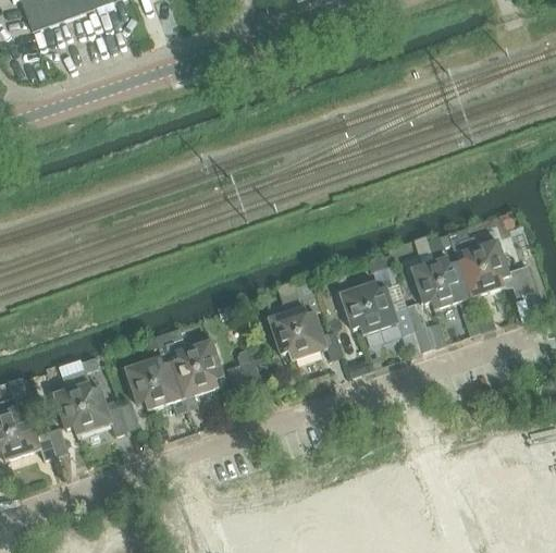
[(20,0),(27,21),(91,0),(20,0)]
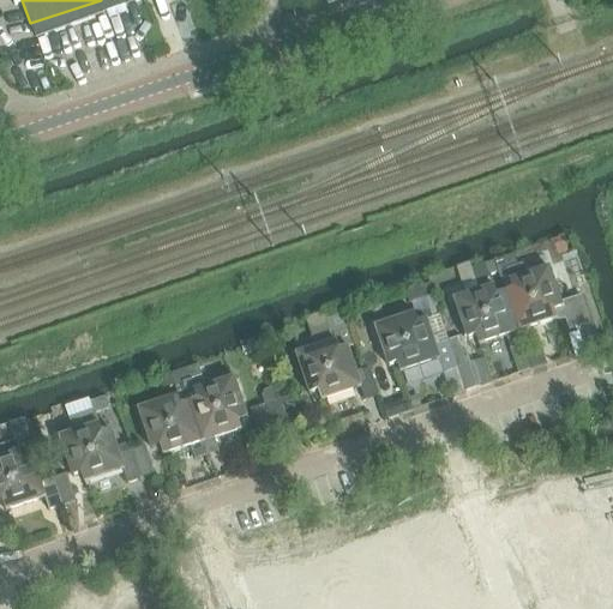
[(517,263),(514,252),(503,255),(506,265),(511,277),(510,278),(512,287),(553,307),(557,315),(564,313),(568,326),(589,319),(580,291),(560,299),(548,265),(526,272),(522,260),(517,263)]
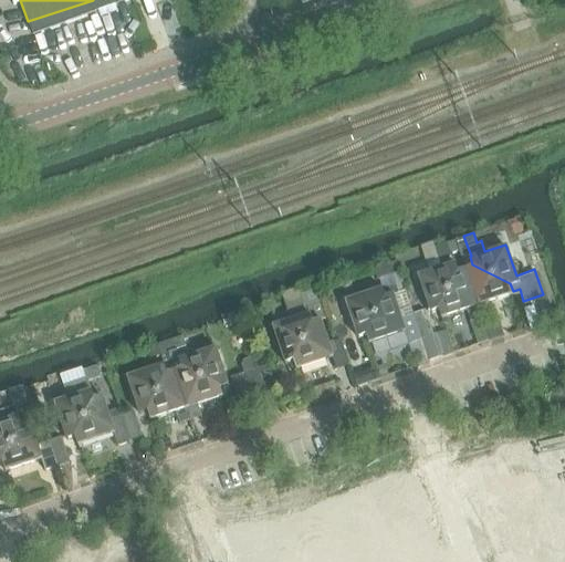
[(456,238),(459,248),(467,245),(463,236),(456,238)]
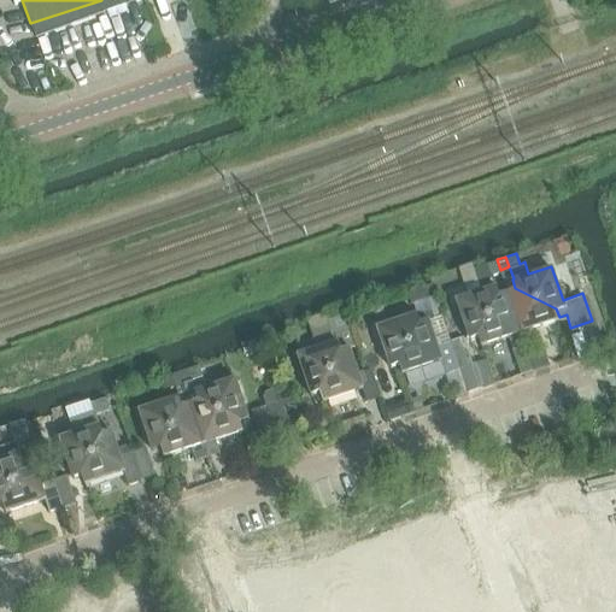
[(500,270),(497,259),(488,263),(492,272),(500,270)]
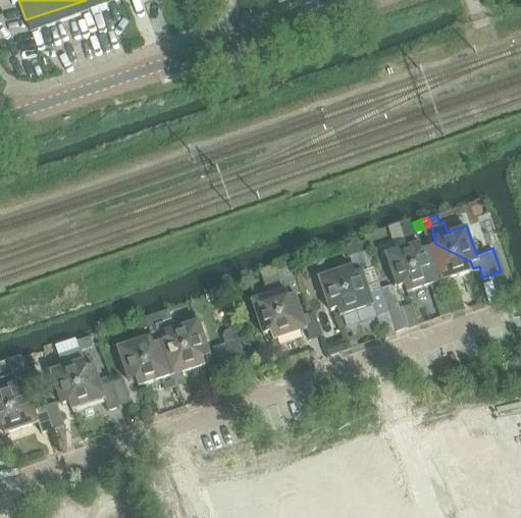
[(403,232),(407,245),(385,252),(397,286),(404,283),(422,248),(419,241),(416,230),(413,222),(406,224),(401,226),(403,232)]
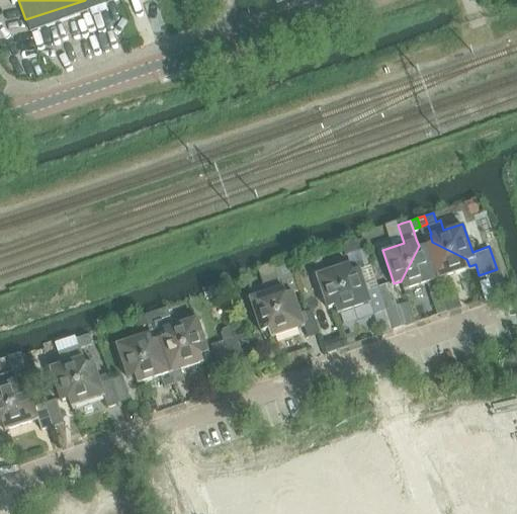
[(362,237),(354,240),(357,249),(357,250),(365,247),(362,237)]
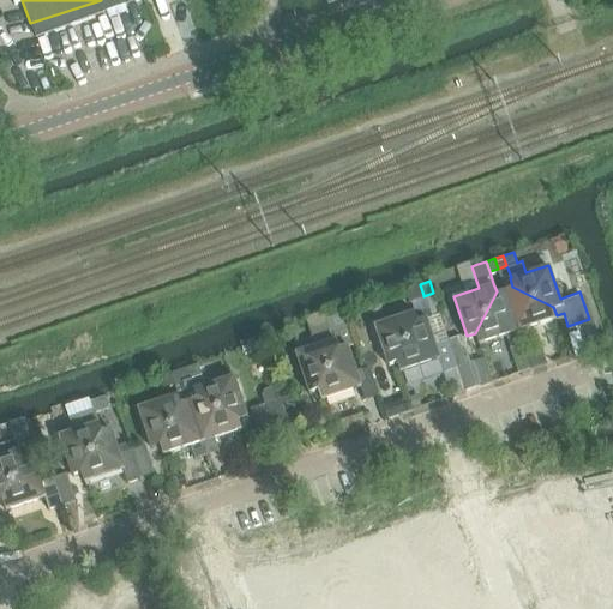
[(420,284),(406,289),(409,300),(424,295),(420,284)]
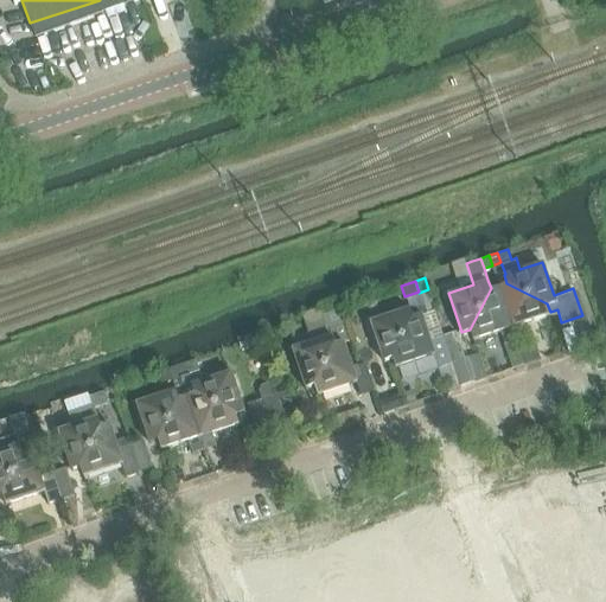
[(498,286),(511,325),(550,312),(547,303),(506,283),(498,286)]
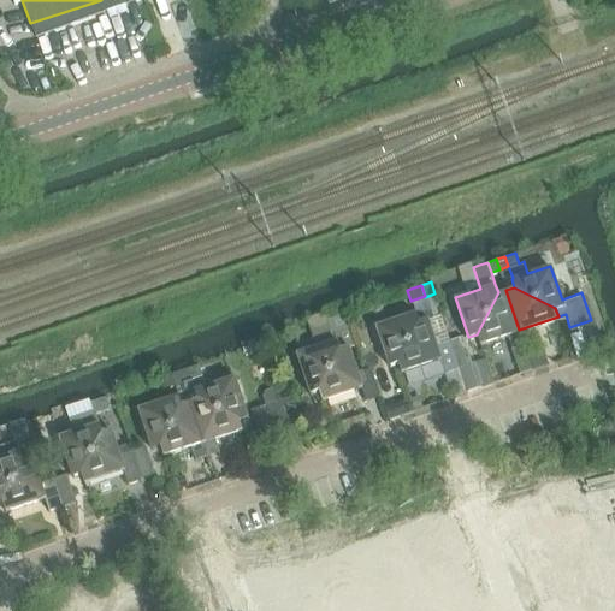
[(498,292),(477,334),(480,343),(519,330),(506,290),(498,292)]
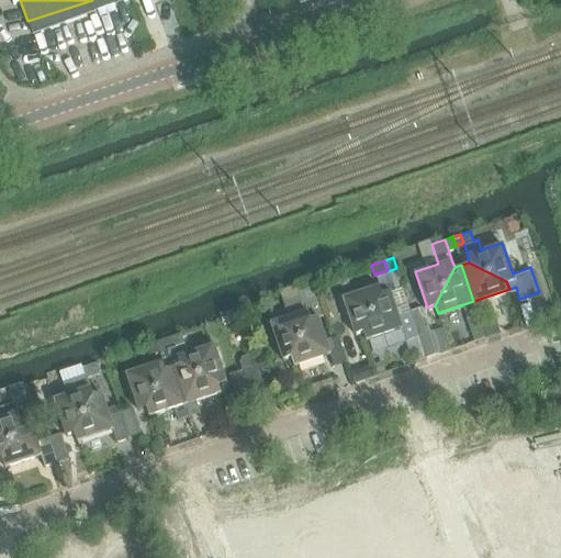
[(382,292),(362,331),(366,338),(401,326),(405,338),(418,334),(410,310),(397,313),(390,290),(393,289),(391,281),(380,285),(382,292)]
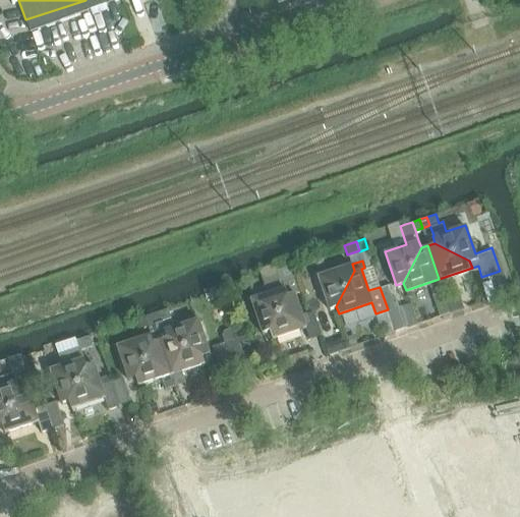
[(277,269),(263,274),(266,283),(280,278),(282,278),(293,274),(290,264),(277,269)]
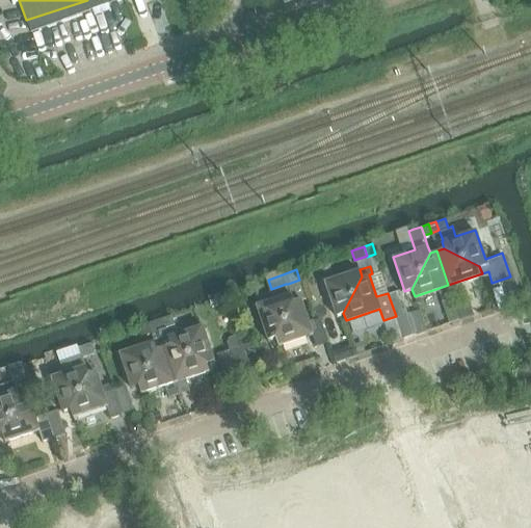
[(337,315),(343,313),(362,276),(360,269),(325,281),(337,315)]
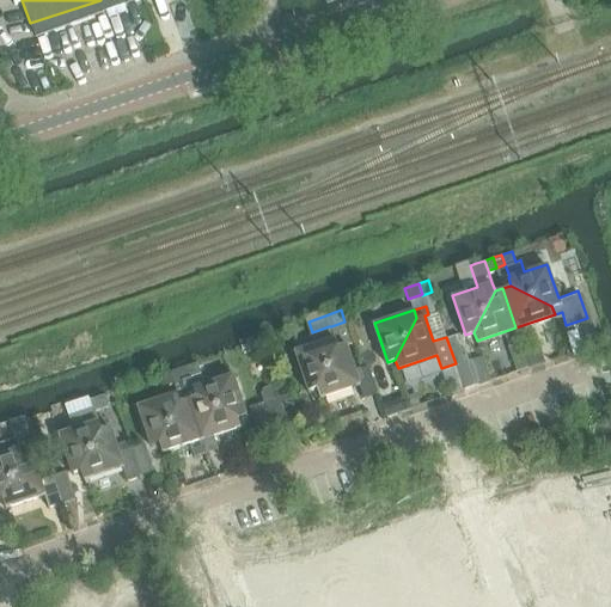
[(307,320),(289,327),(293,337),(310,330),(307,320)]
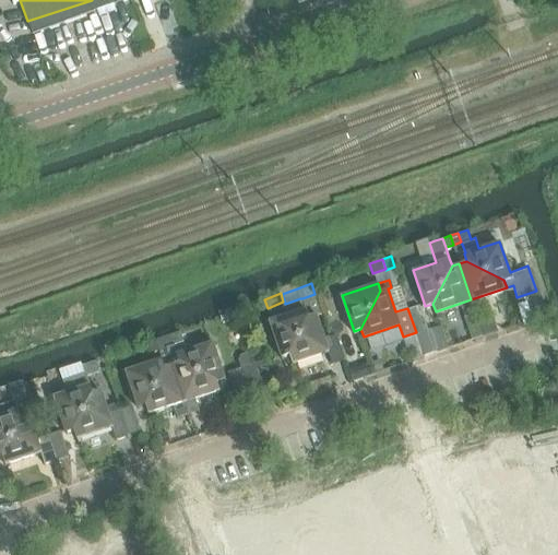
[(308,316),(289,354),(292,362),(328,350),(331,361),(344,356),(335,332),(323,337),(316,314),(321,311),(315,294),(303,298),(303,299),(306,309),(308,316)]
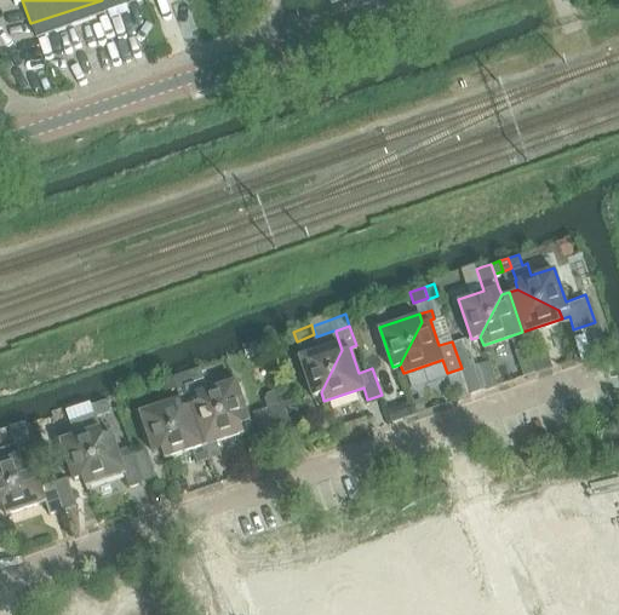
[(342,350),(339,343),(336,332),(315,339),(315,338),(296,344),(313,395),(321,392),(342,350)]
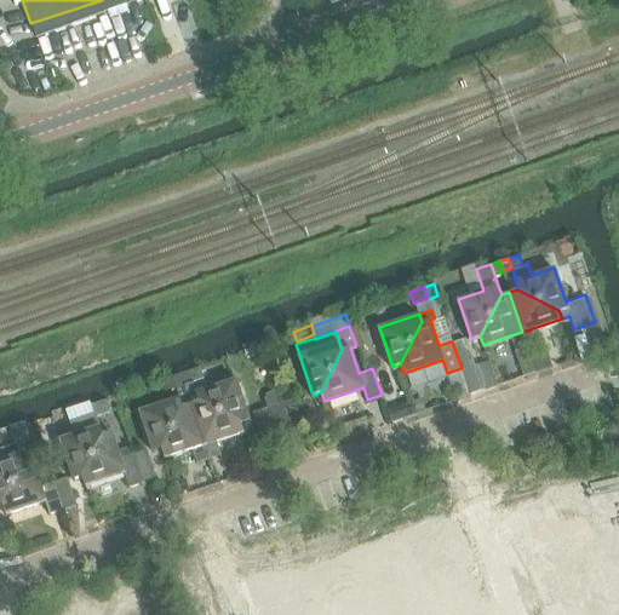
[(465,337),(452,342),(462,368),(474,363),(465,337)]
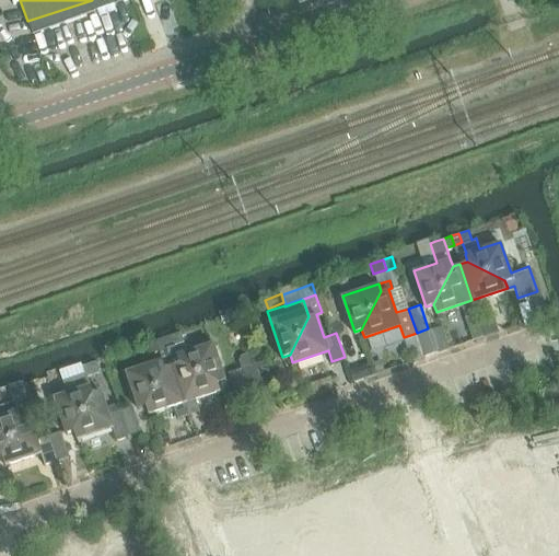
[(492,315),(478,321),(479,324),(482,334),(497,329),(497,328),(492,315)]
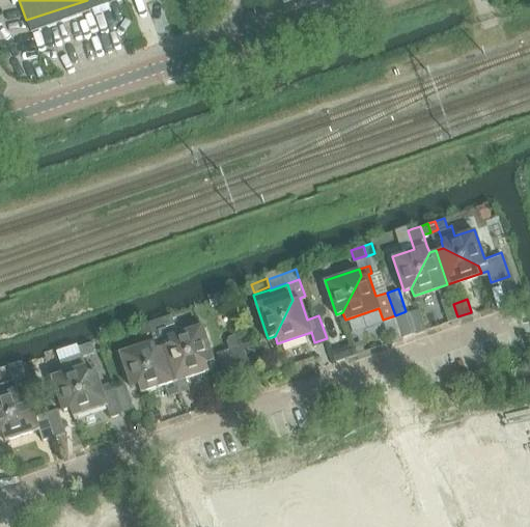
[(424,328),(417,307),(406,311),(395,315),(401,335),(402,336),(413,333),(424,329),(424,328)]
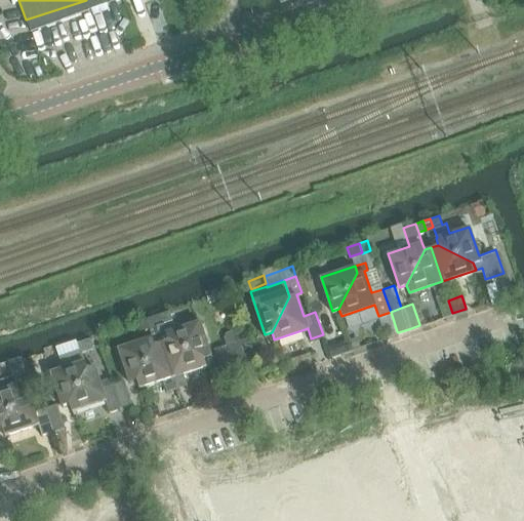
[(449,304),(439,308),(442,316),(442,317),(452,313),(449,304)]
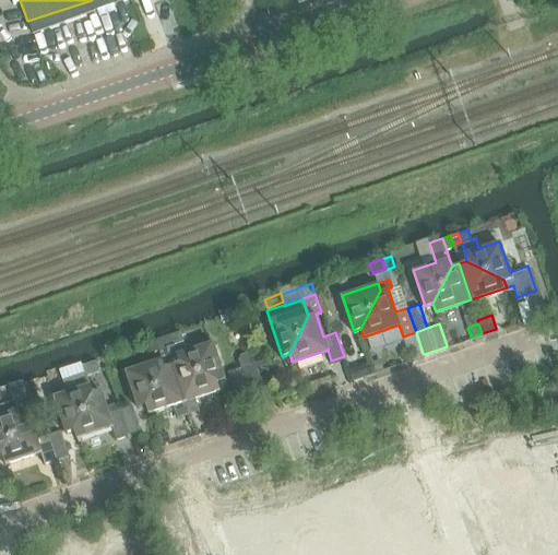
[(171,332),(175,343),(183,340),(180,330),(171,332)]
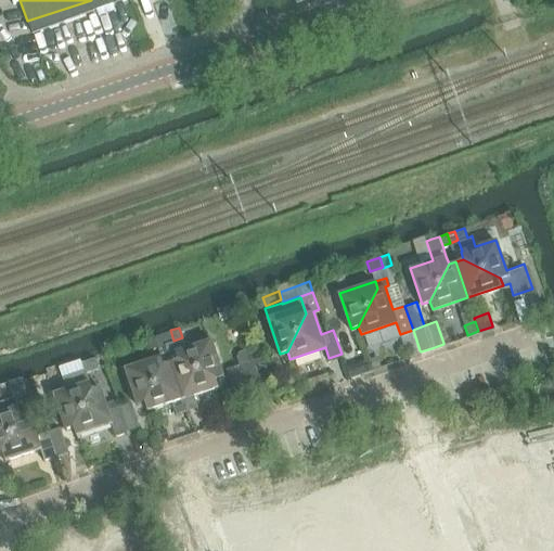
[(174,341),(170,330),(162,333),(165,343),(172,341),(174,341)]
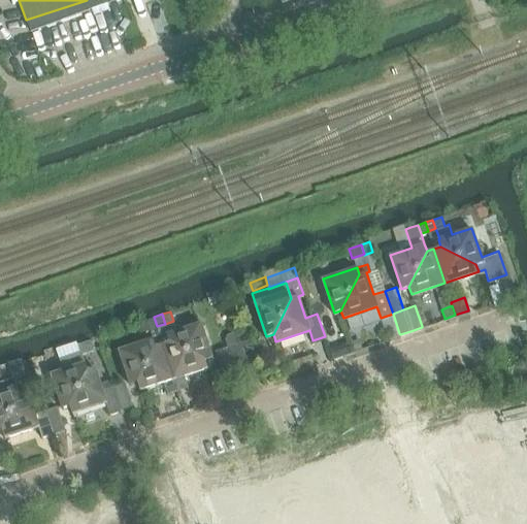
[(157,326),(154,317),(145,320),(149,329),(157,326)]
